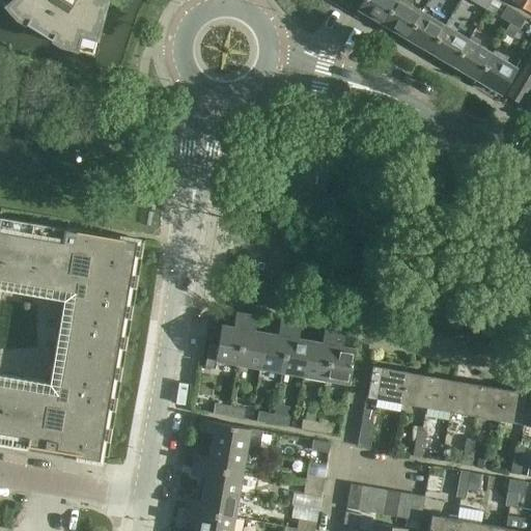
[(0,0),(0,10),(0,11),(5,5),(6,6),(16,18),(60,45),(74,49),(75,49),(74,55),(83,58),(92,60),(96,49),(93,48),(95,38),(105,0),(0,0)]
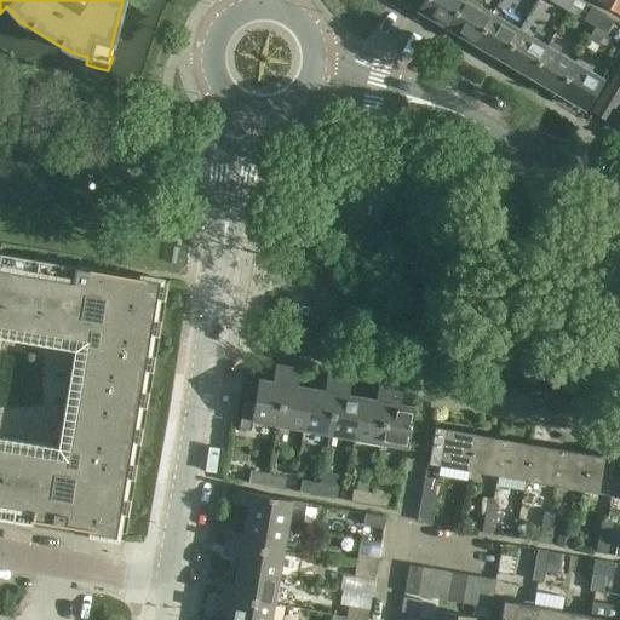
[(445,28),(461,0),(424,0),(417,11),(445,28)]
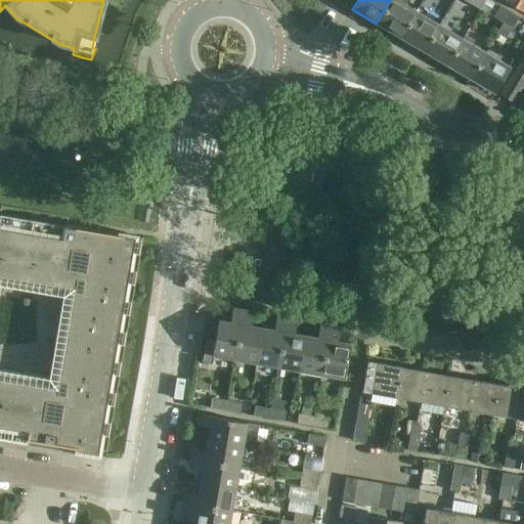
[(416,12),(405,6),(407,0),(390,0),(376,24),(399,38),(416,12)]
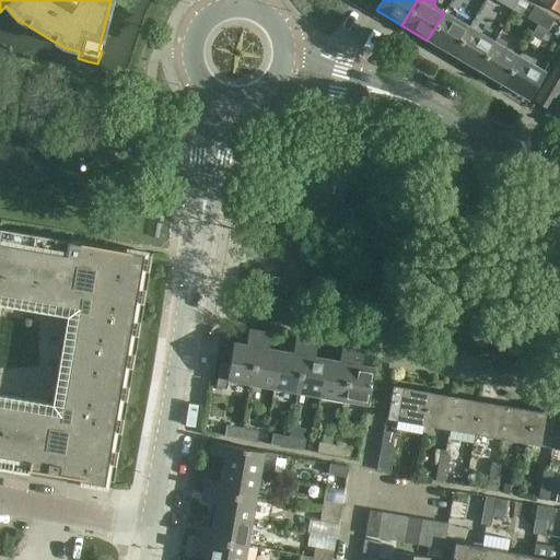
[(559,0),(555,0),(550,9),(559,14),(559,13),(559,0)]
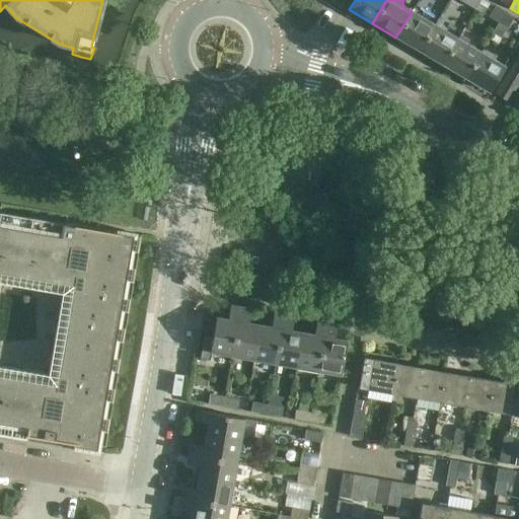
[(498,23),(505,12),(496,7),(489,17),(498,23)]
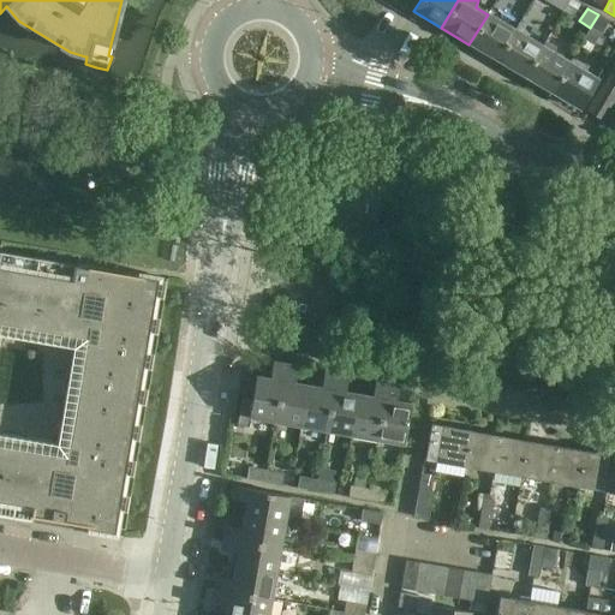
[(514,30),(488,15),(469,45),(496,61),(514,30)]
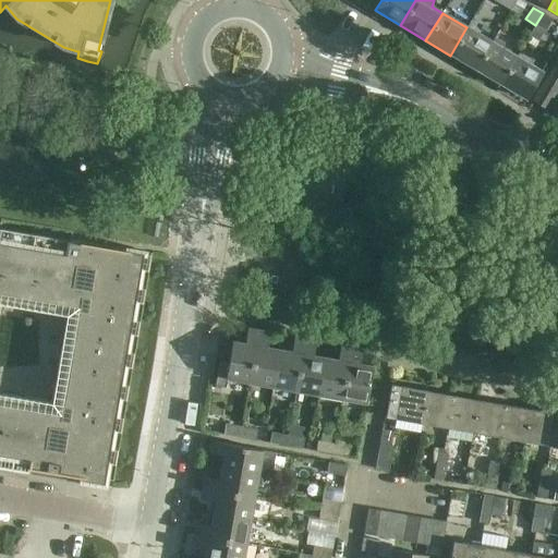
[(543,13),(535,25),(530,34),(541,39),(546,32),(545,31),(552,19),(543,13)]
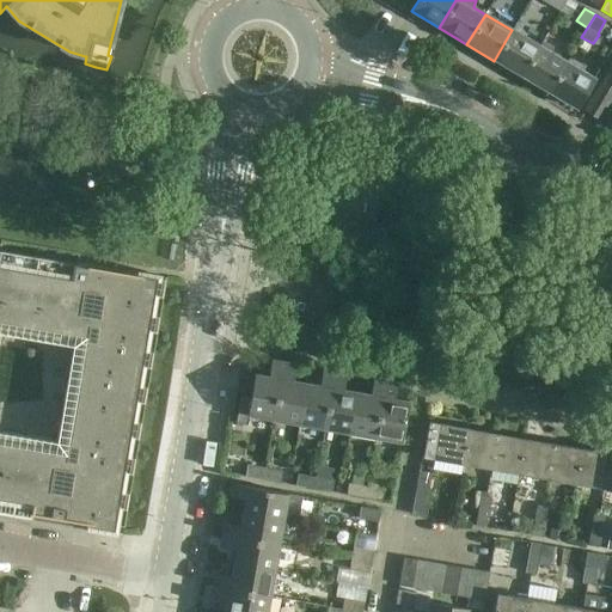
[(539,46),(512,30),(494,61),(521,77),(539,46)]
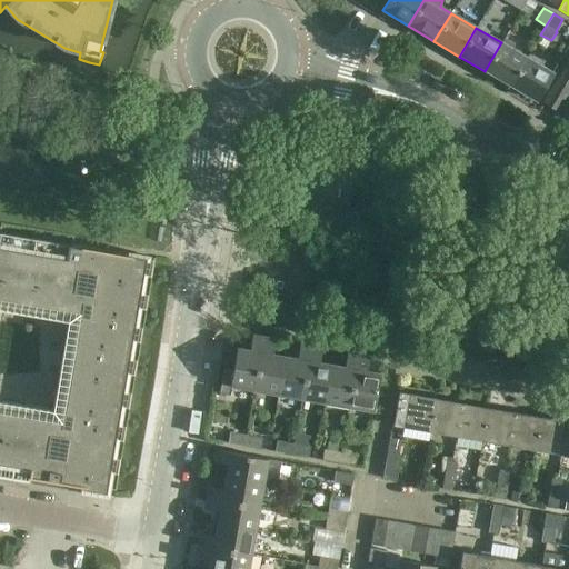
[(485,71),(510,87),(527,58),(511,49),(515,45),(505,38),(501,42),(485,71)]
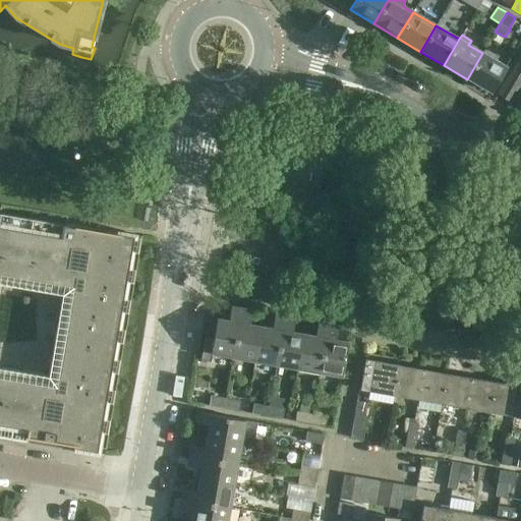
[(490,93),(497,82),(506,67),(482,53),(467,79),(490,93)]
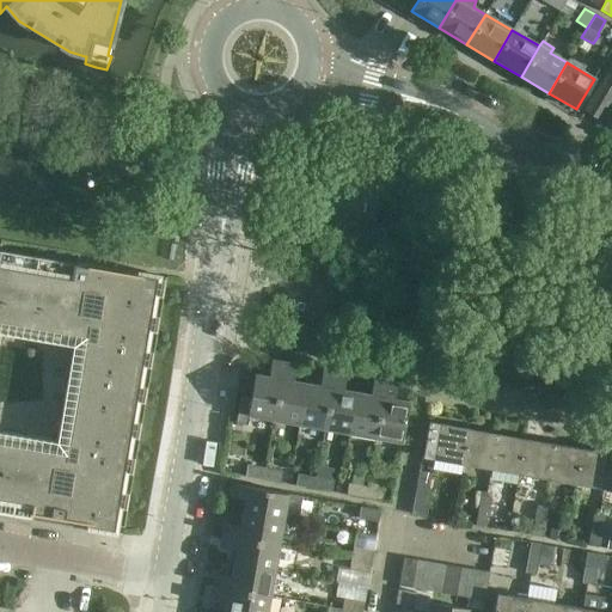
[(600,85),(609,91),(611,85),(611,72),(610,71),(600,85)]
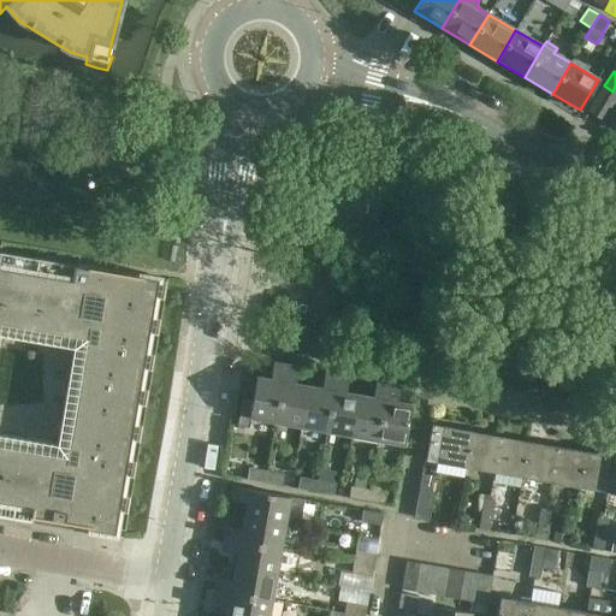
[(604,86),(588,112),(603,122),(615,100),(615,93),(612,92),(604,86)]
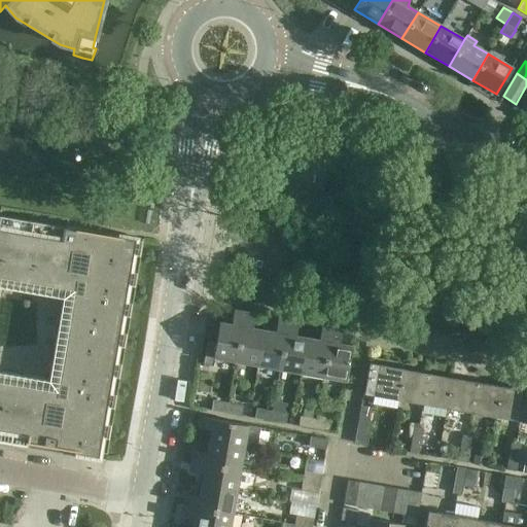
[(0,442),(100,459),(101,454),(104,436),(107,437),(110,423),(106,423),(109,407),(112,407),(115,393),(111,392),(114,376),(117,377),(120,362),(116,362),(119,346),(123,346),(126,332),(121,331),(125,315),(129,316),(131,302),(127,302),(130,285),(134,285),(136,272),(132,271),(135,254),(139,255),(141,239),(92,231),(75,227),(63,225),(62,233),(47,231),(48,223),(31,220),(30,227),(14,225),(16,218),(0,215),(0,286),(62,296),(48,380),(0,371),(0,442)]
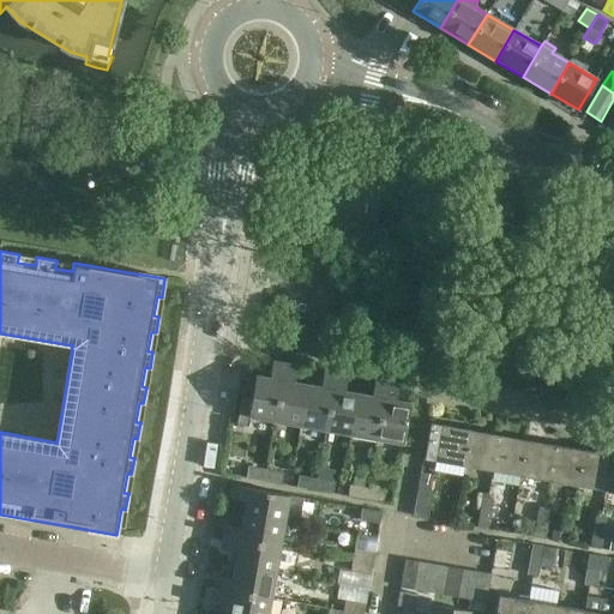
[(338,283),(335,295),(345,298),(348,284),(338,283)]
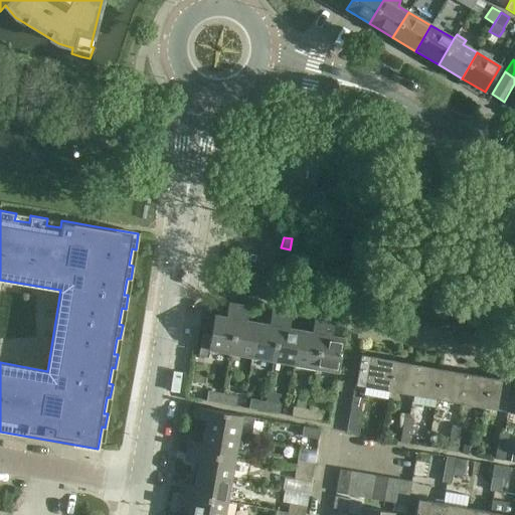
[(238,259),(236,269),(237,270),(236,275),(260,279),(261,275),(262,275),(263,264),(261,264),(262,256),(243,253),(241,260),(238,259)]
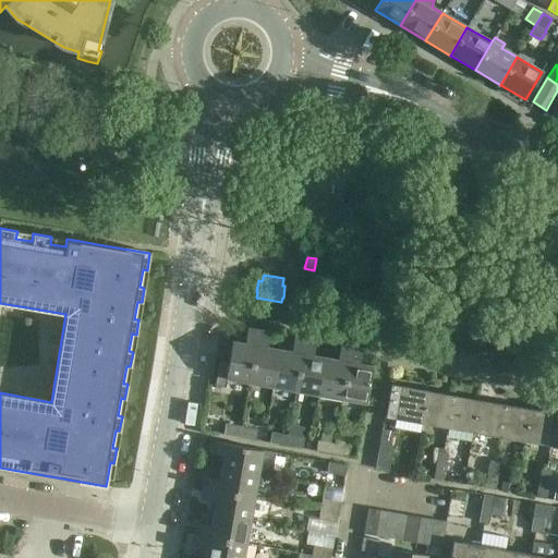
[(249,384),(257,335),(247,332),(245,344),(232,341),(228,364),(218,362),(214,387),(225,389),(227,379),(249,384)]
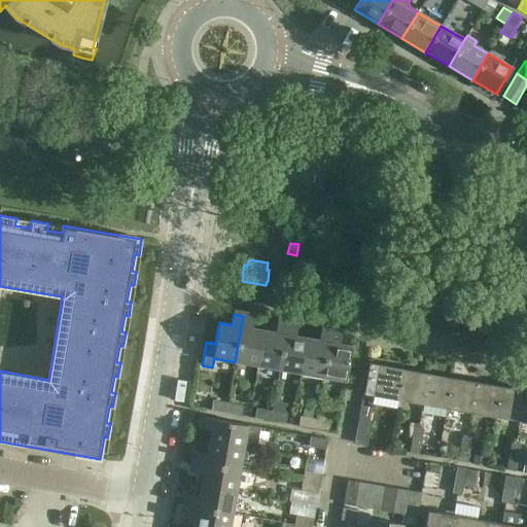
[(235,362),(257,366),(264,330),(252,328),(253,318),(243,316),(235,362)]
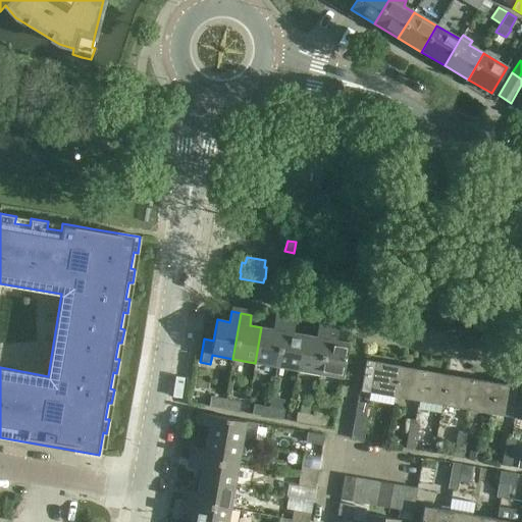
[(255,363),(276,366),(284,320),(274,319),(272,329),(261,327),(255,363)]
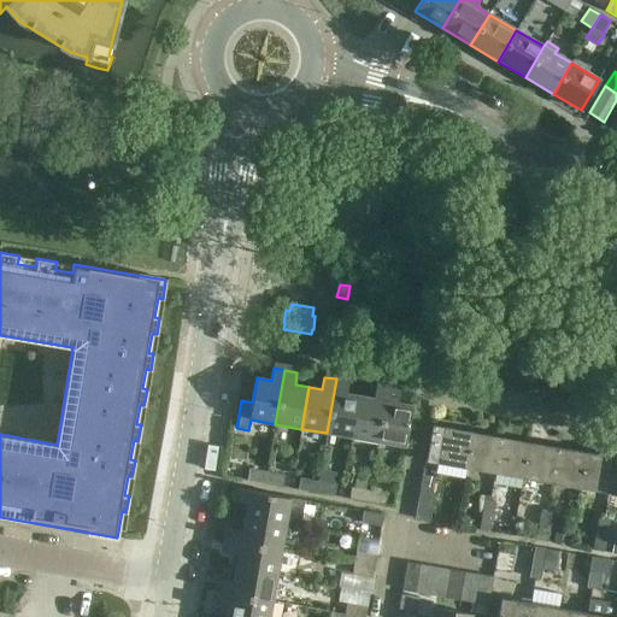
[(327,433),(352,438),(359,397),(346,393),(348,381),(336,378),(327,433)]
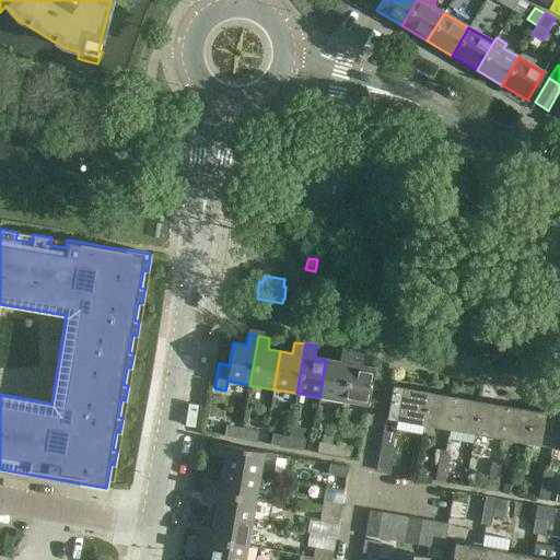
[(319,397),(343,401),(352,352),(341,350),(338,362),(326,360),(319,397)]
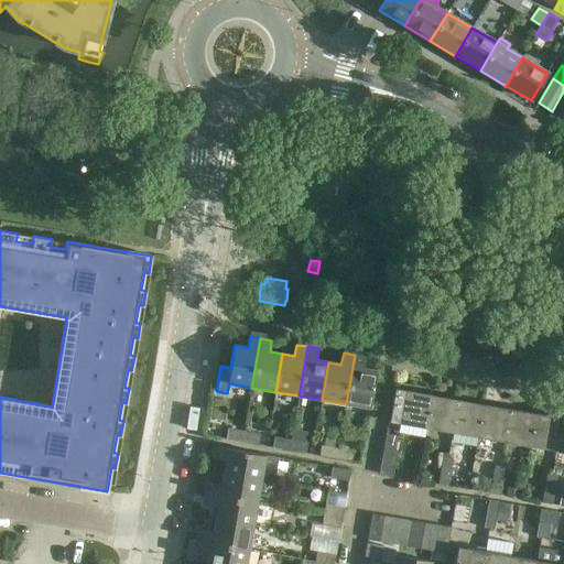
[(369,408),(376,370),(362,368),(366,357),(355,355),(346,404),(369,408)]
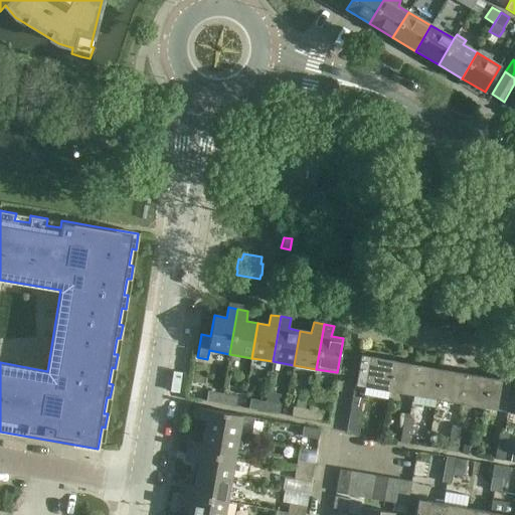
[(388,391),(394,361),(360,355),(355,385),(388,391)]
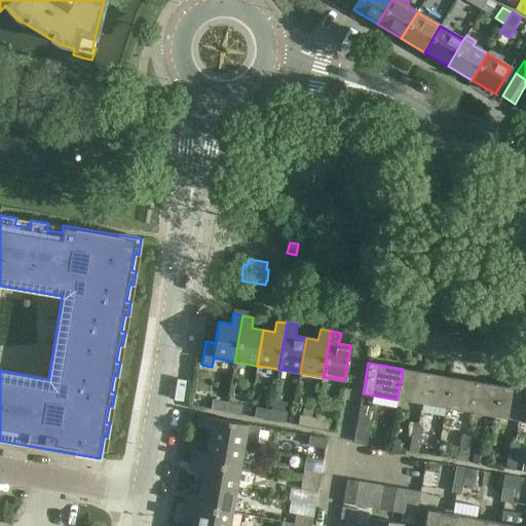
[(426,373),(403,369),(397,400),(421,404),(426,373)]
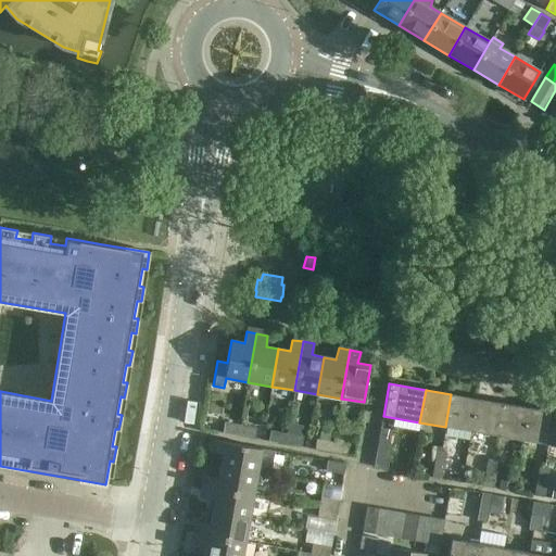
[(476,399),(451,394),(445,427),(470,431),(476,399)]
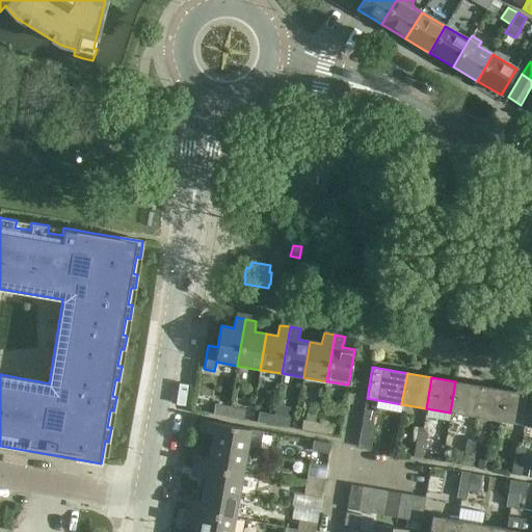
[(480,386),(455,381),(450,413),(475,417),(480,386)]
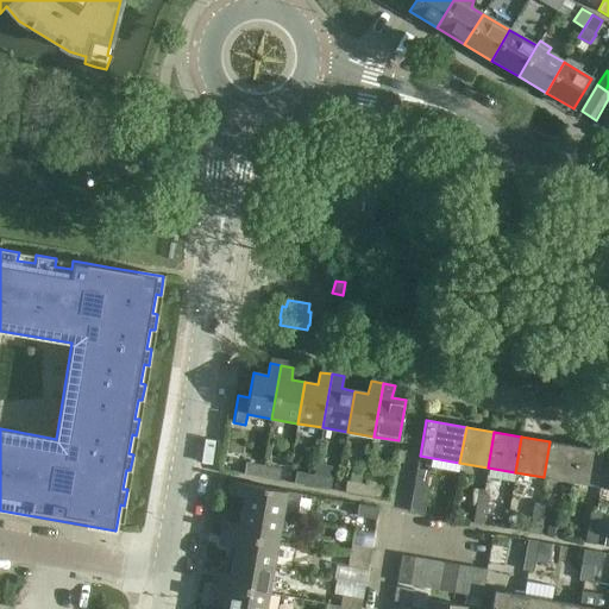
[(578,446),(550,441),(544,477),(571,482),(578,446)]
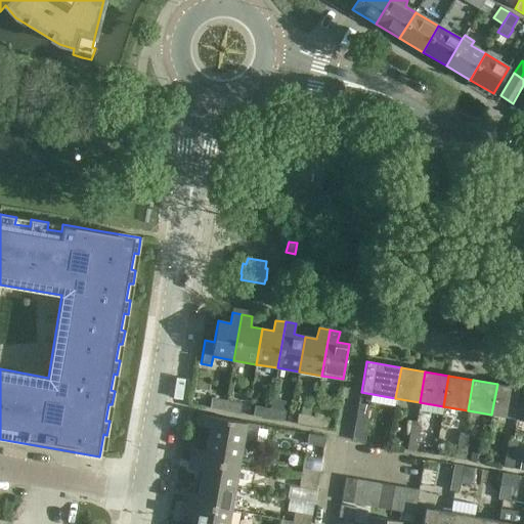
[(521,388),(497,384),(491,415),(516,419),(521,388)]
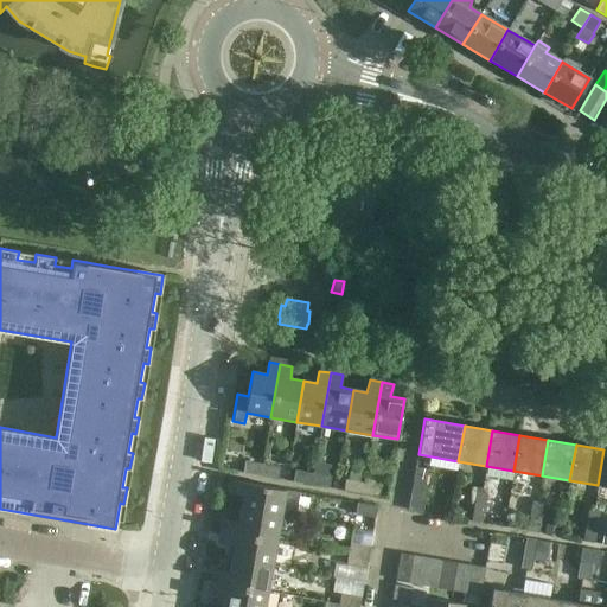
[(260,477),(262,465),(244,462),(243,473),(260,477)]
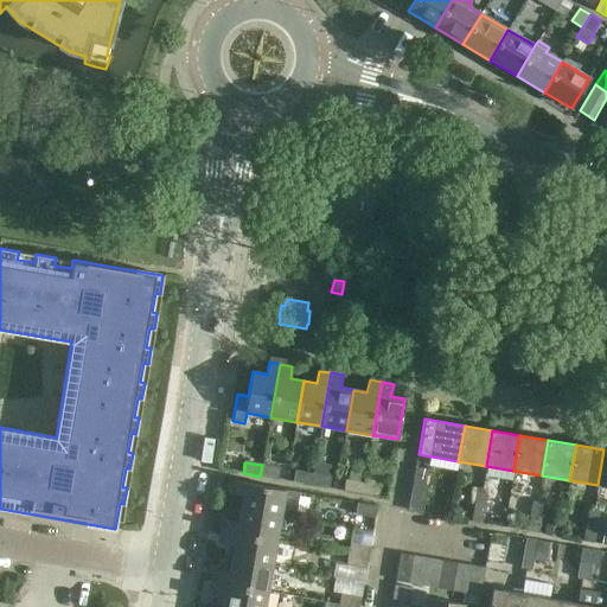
[(262,465),(260,477),(278,480),(280,468),(262,465)]
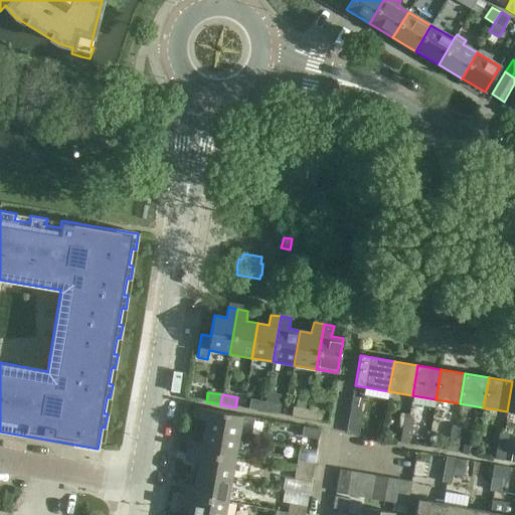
[(352,397),(346,434),(358,436),(362,412),(360,412),(362,398),(352,397)]
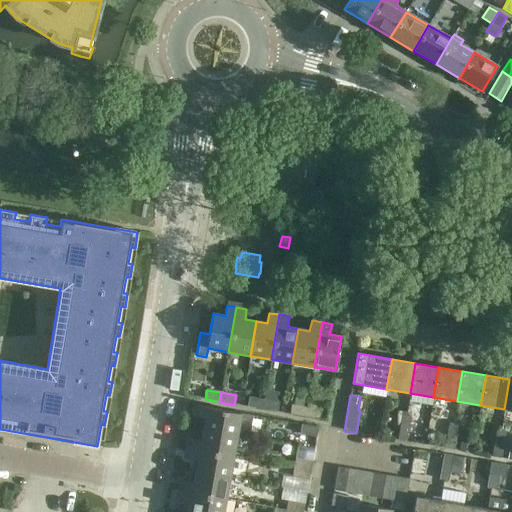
[(262,409),(264,400),(249,397),(247,407),(262,409)]
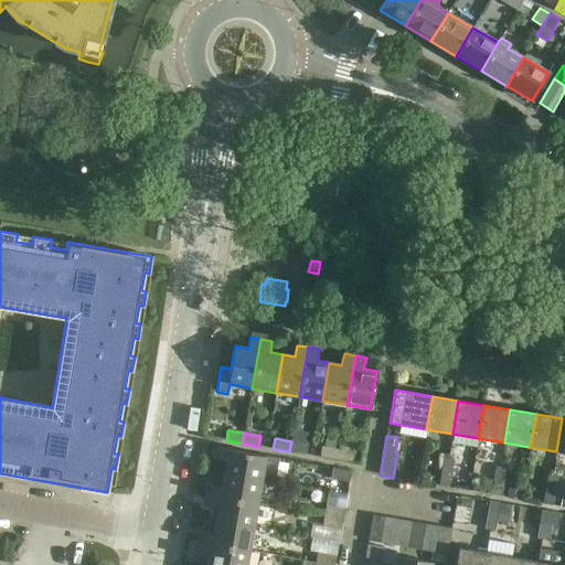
[(291,441),(289,451),(305,455),(307,444),(291,441)]
